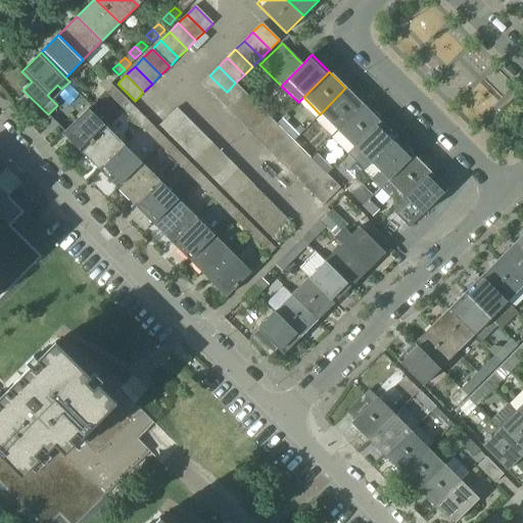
[(200,84),(218,101),(227,92),(209,76),(200,84)]
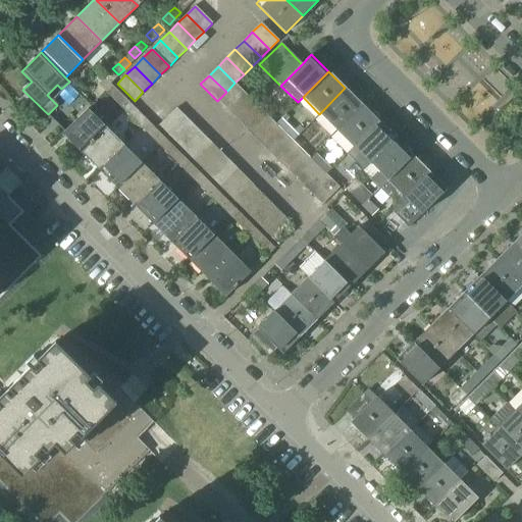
[(114,88),(110,84),(104,77),(98,84),(108,94),(114,88)]
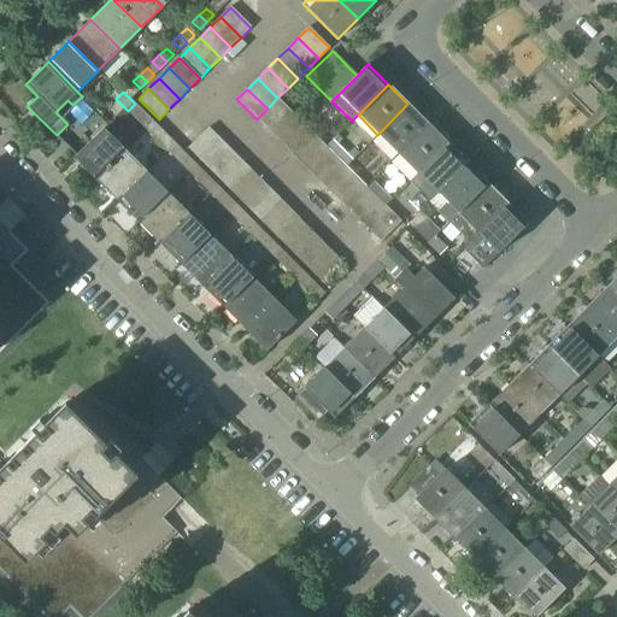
[(257,119),(266,129),(288,109),(277,98),(268,109),(257,119)]
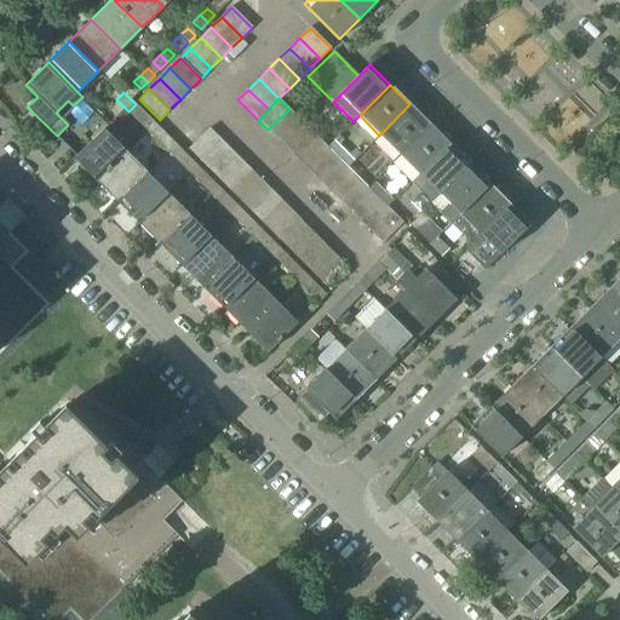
[(379,136),(400,156),(430,125),(409,104),(379,136)]
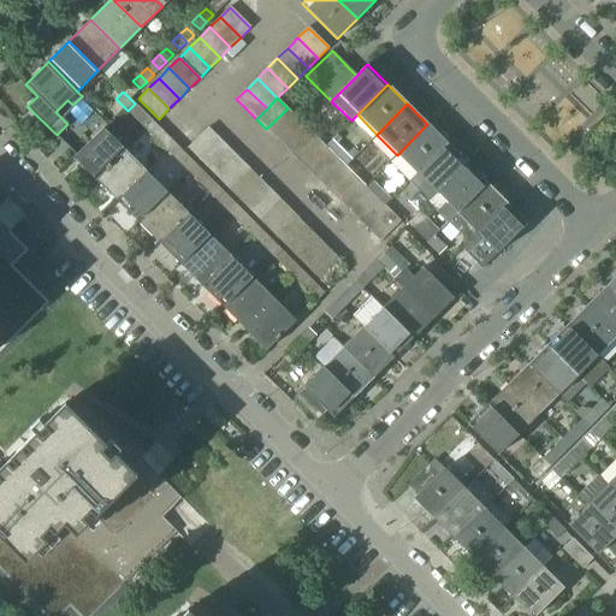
[(266,129),(277,138),(297,118),(288,108),(266,129)]
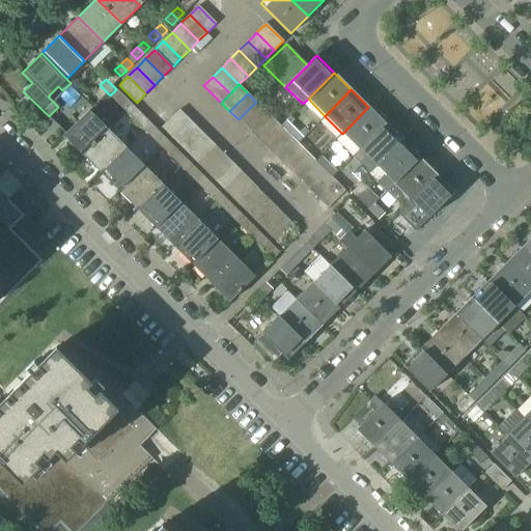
[(133,106),(121,94),(114,101),(127,112),(133,106)]
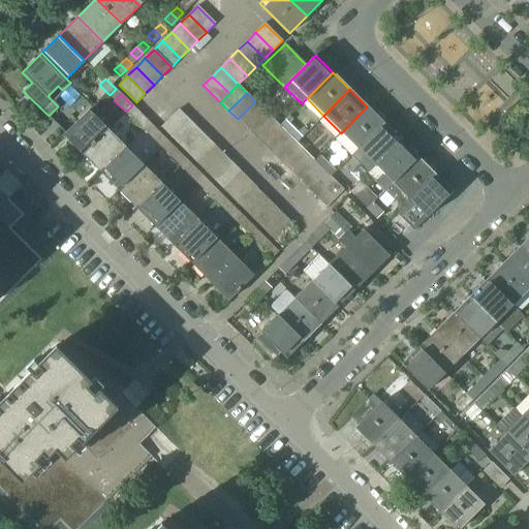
[(238,119),(247,128),(265,111),(255,101),(238,119)]
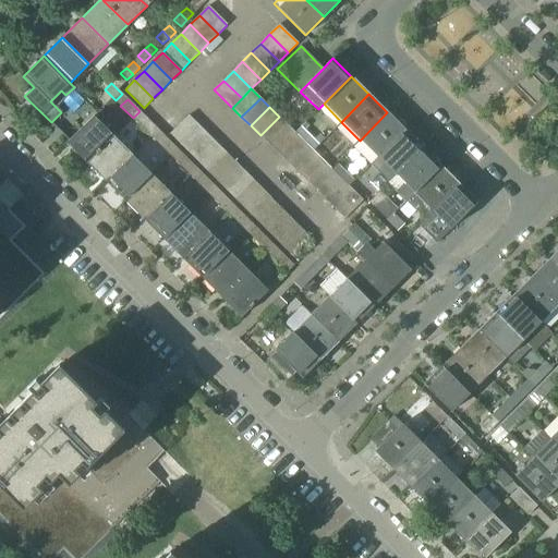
[(67,143),(86,162),(112,136),(102,125),(110,118),(101,109),(67,143)]
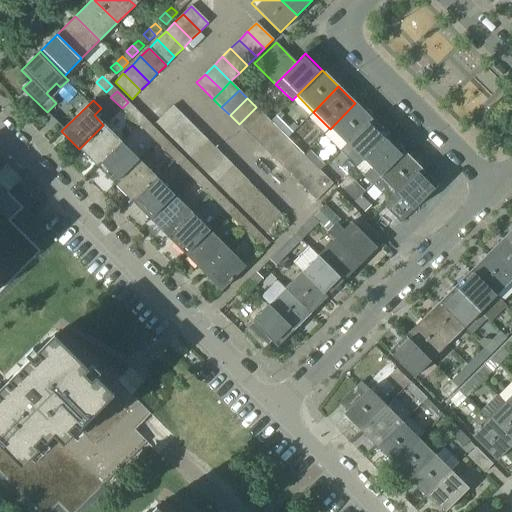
[(330,129),(346,144),(371,119),(355,103),(330,129)]
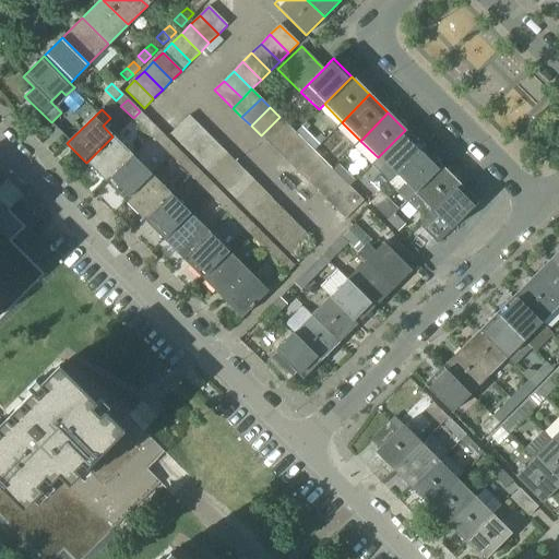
[(169,134),(178,143),(197,125),(188,116),(169,134)]
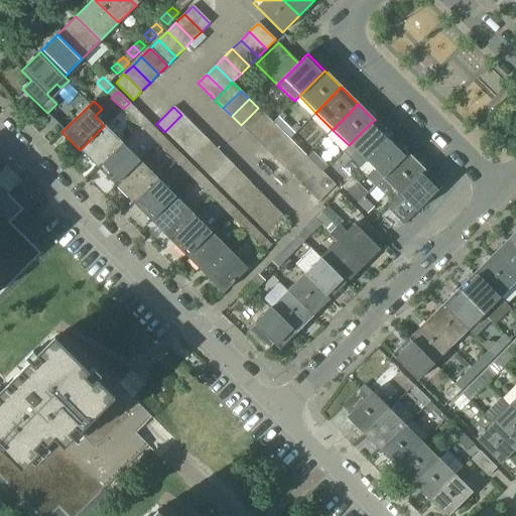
[(145,120),(134,108),(128,114),(139,126),(145,120)]
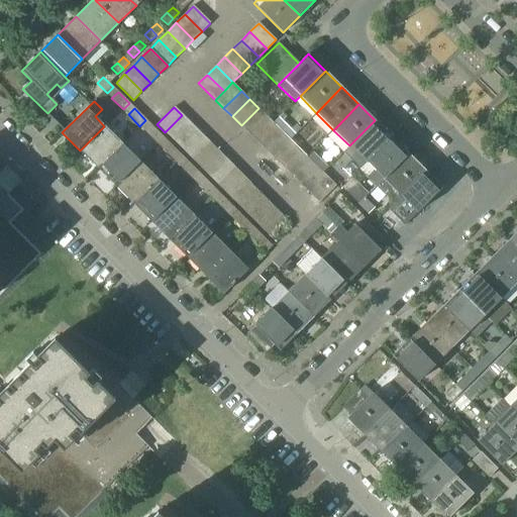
[(241,125),(249,134),(267,117),(259,108),(241,125)]
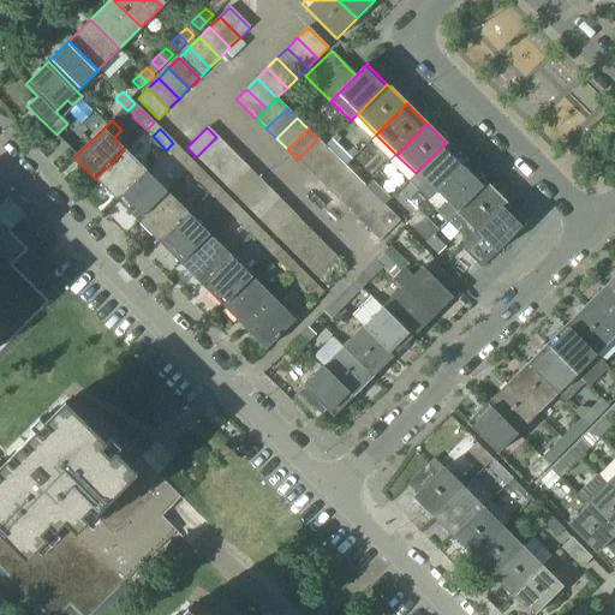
[(196,157),(207,168),(227,148),(216,137),(196,157)]
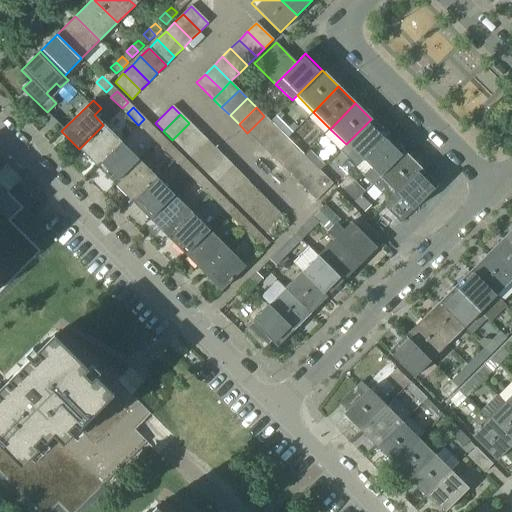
[(247,133),(256,141),(273,124),(270,122),(264,116),(247,133)]
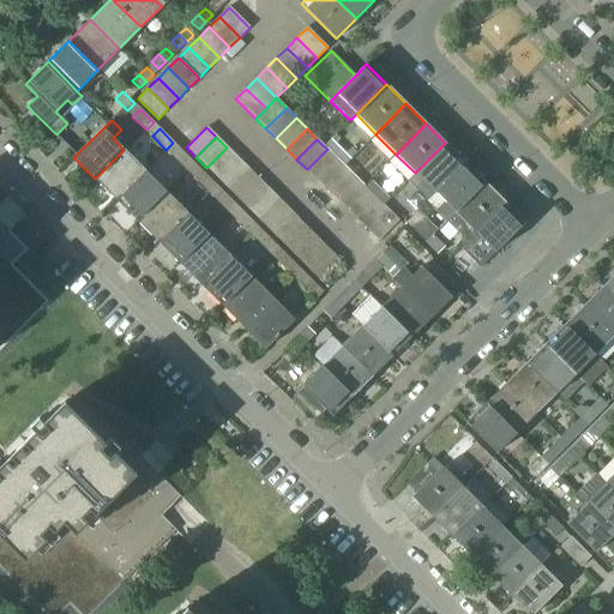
[(327,149),(338,160),(344,166),(350,160),(331,139),(324,146),(327,149)]
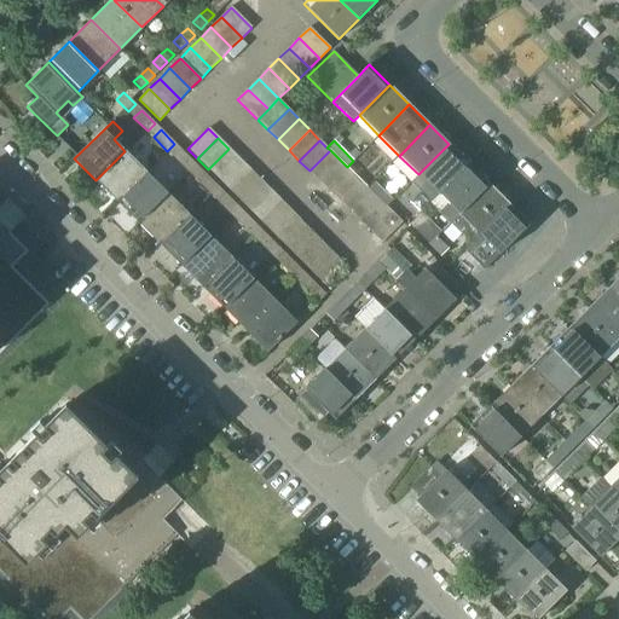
[(418,174),(439,195),(469,165),(449,144),(418,174)]
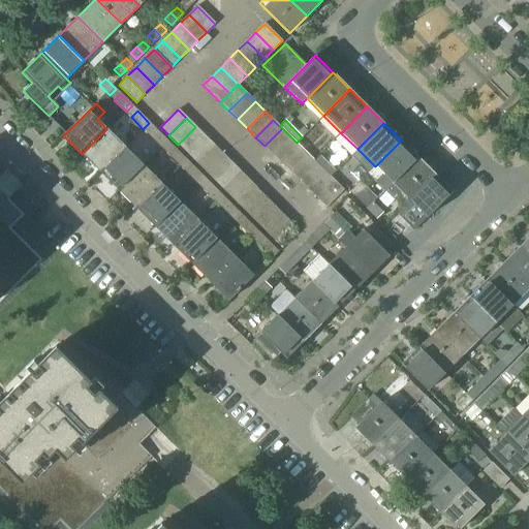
[(178,145),(186,153),(205,135),(195,127),(178,145)]
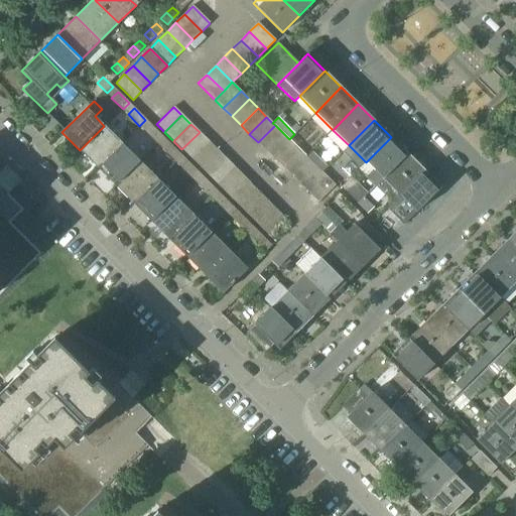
[(153,127),(150,125),(144,131),(157,144),(163,138),(153,127)]
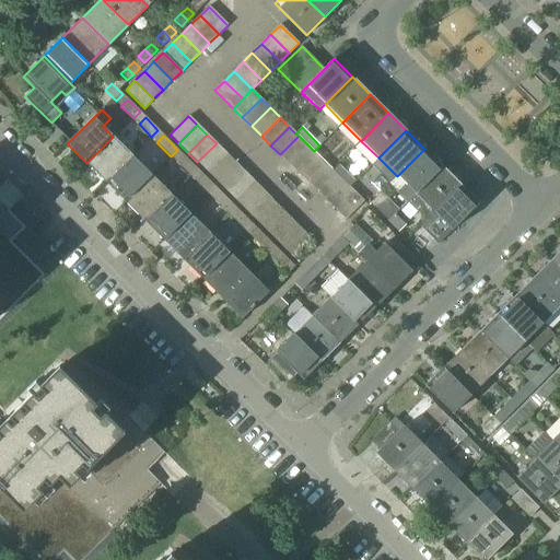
[(280,154),(289,164),(308,146),(299,136),(280,154)]
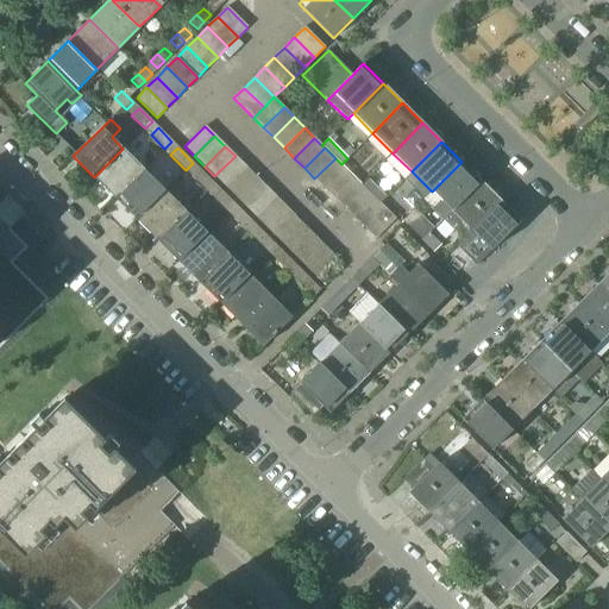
[(94,177),(114,198),(143,169),(123,149),(94,177)]
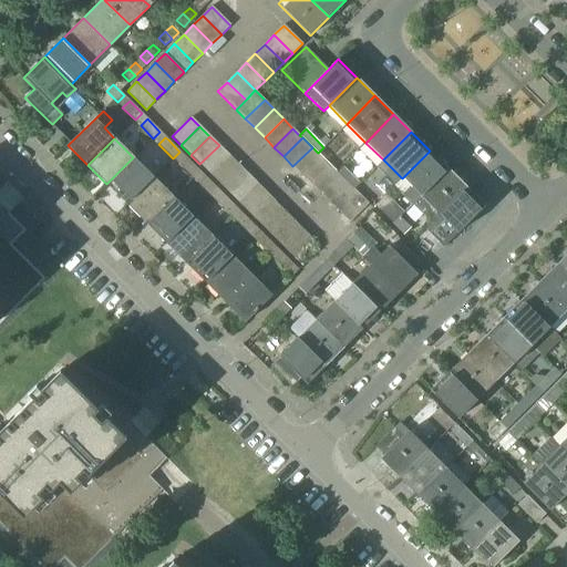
[(199,164),(209,174),(228,155),(219,145),(199,164)]
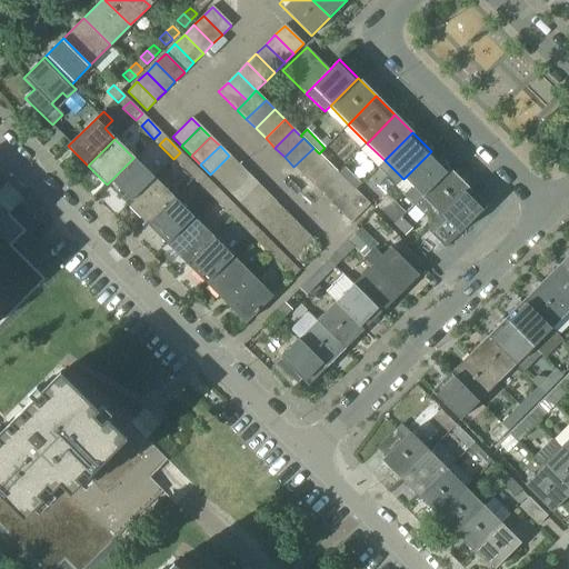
[(293,167),(302,176),(322,157),(319,153),(313,148),(293,167)]
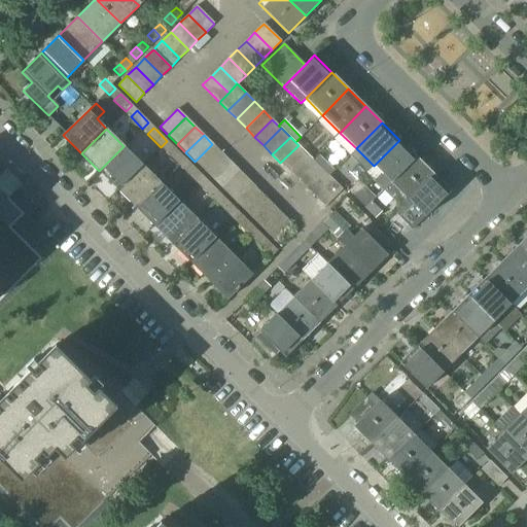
[(374,166),(391,183),(417,157),(399,140),(374,166)]
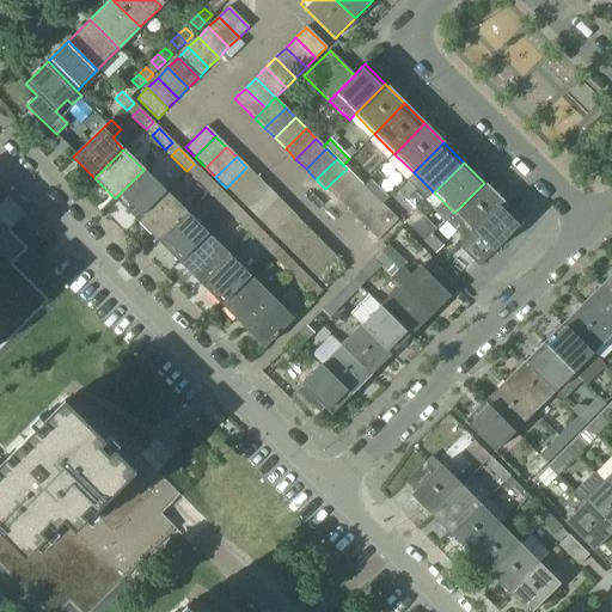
[(226,188),(236,197),(256,177),(246,167),(226,188)]
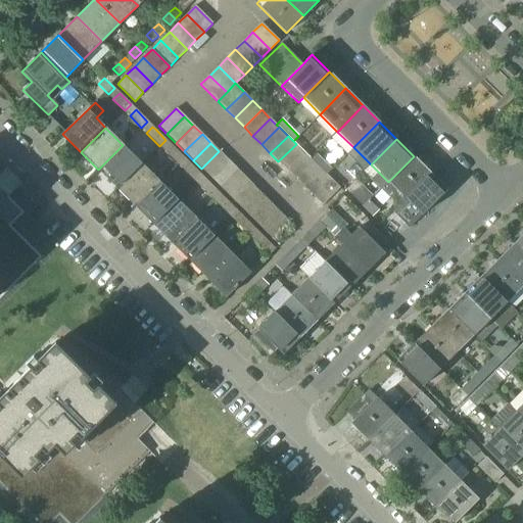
[(278,161),(287,171),(304,153),(296,144),(278,161)]
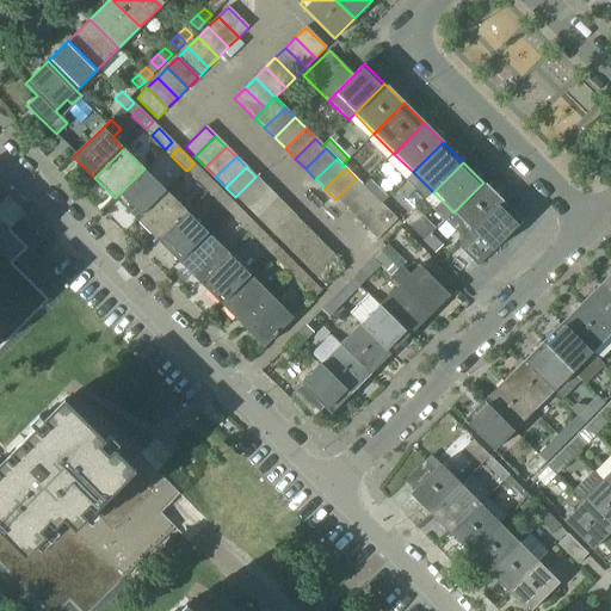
[(115,198),(136,220),(166,191),(143,170),(115,198)]
